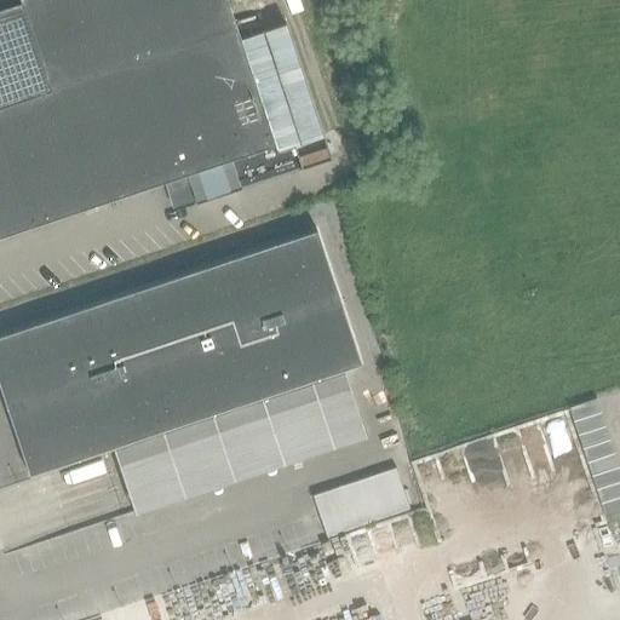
[(0,235),(164,182),(171,201),(193,194),(195,202),(331,158),(323,136),(286,24),(240,39),(225,0),(19,0),(21,0),(0,7),(0,235)]
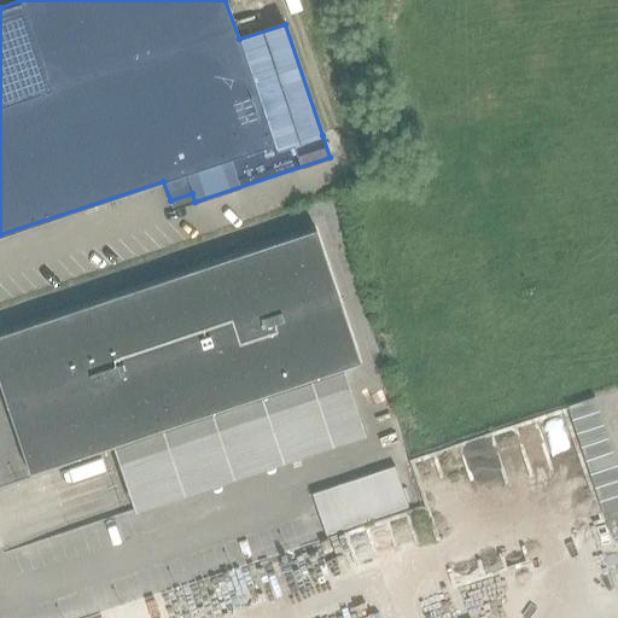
[(111,445),(343,368),(360,363),(315,229),(0,334),(0,389),(28,473),(111,445)]
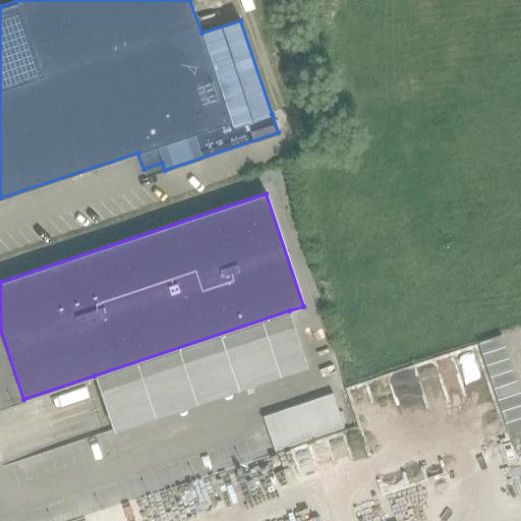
[(289,310),(94,375),(113,432),(308,367),(289,310)]
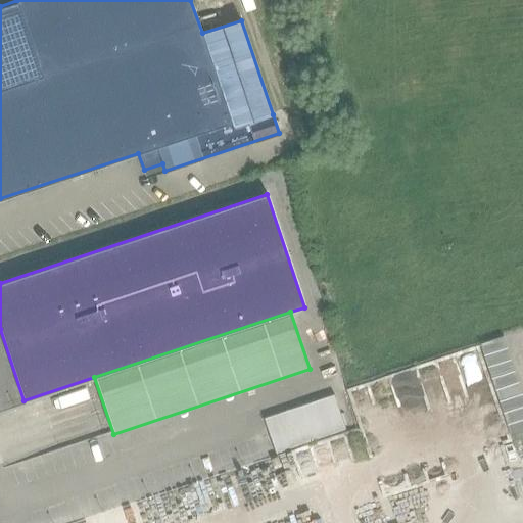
[(507,348),(503,337),(479,344),(483,357),(507,348)]
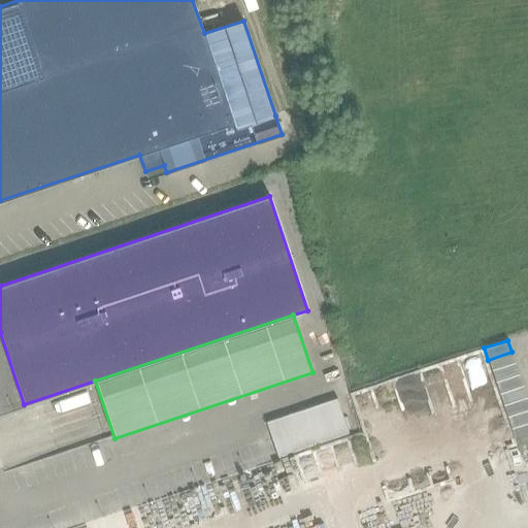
[(488,360),(492,371),(516,363),(512,352),(488,360)]
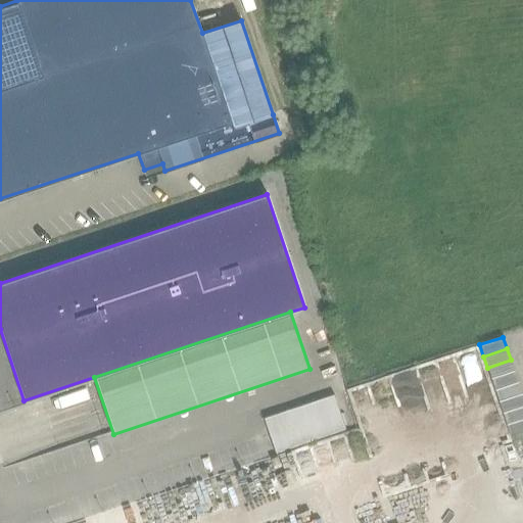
[(487,368),(490,379),(514,371),(511,360),(487,368)]
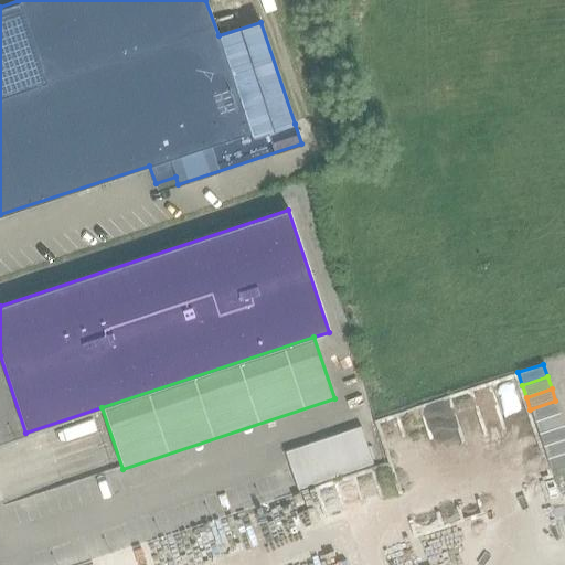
[(530,409),(534,422),(560,414),(555,401),(530,409)]
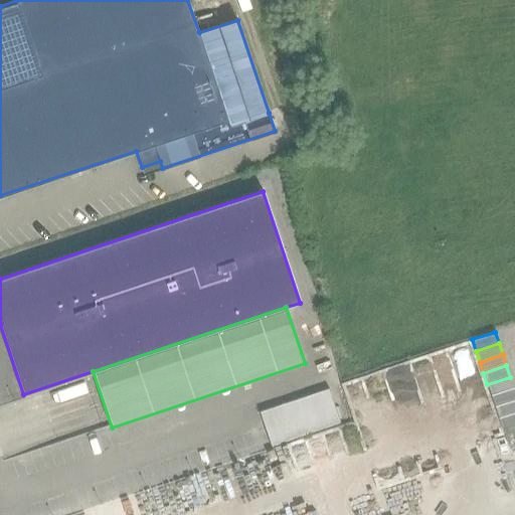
[(487,384),(491,396),(514,388),(510,377),(487,384)]
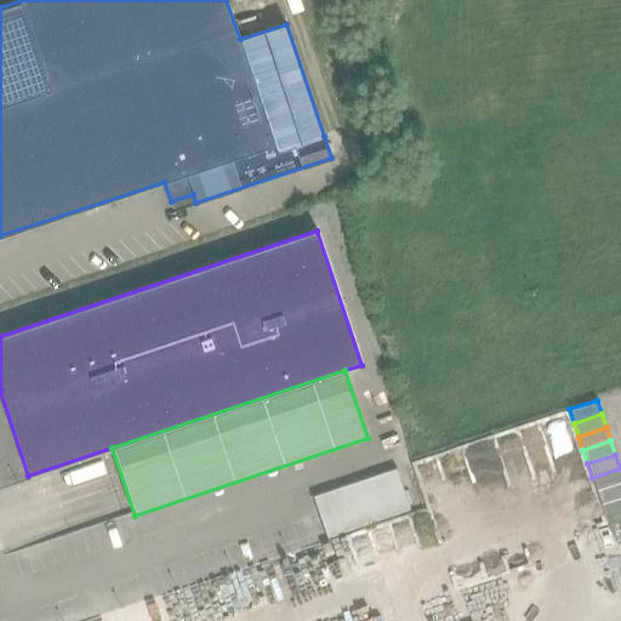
[(326,539),(410,511),(397,468),(312,496),(326,539)]
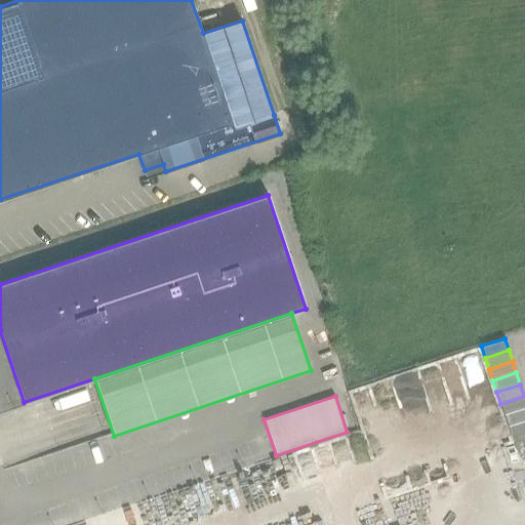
[(500,404),(505,415),(524,408),(524,399),(524,396),(500,404)]
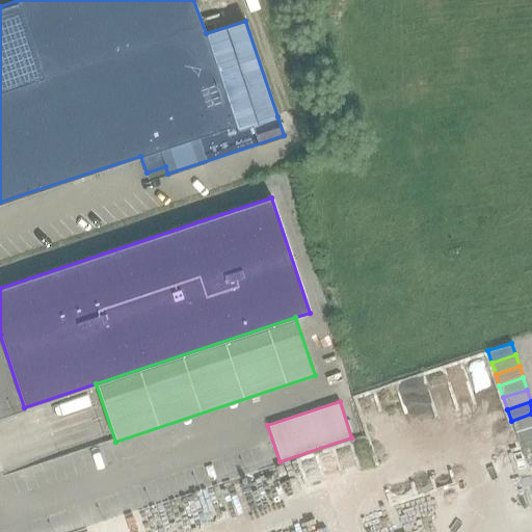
[(531,426),(531,414),(511,421),(515,432),(531,426)]
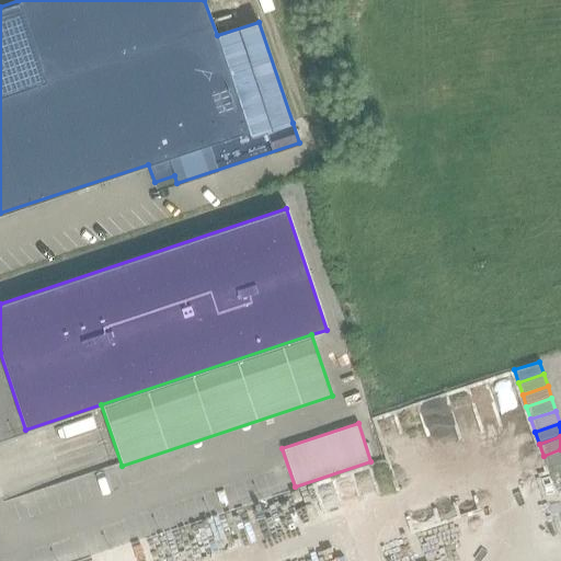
[(560,449),(544,456),(547,468),(560,464),(560,449)]
